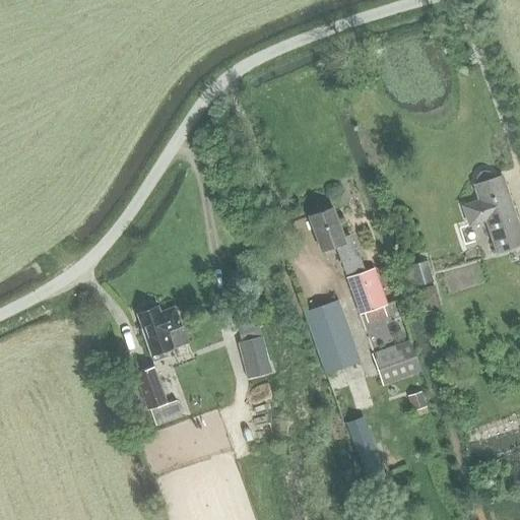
[(484,172),(478,174),(476,176),(475,180),(476,184),(473,185),(478,201),(462,206),(468,225),(484,220),(496,253),(519,245),(519,247),(519,229),(518,230),(506,192),(501,194),(496,178),(493,179),(491,175),(489,172),(484,172)]
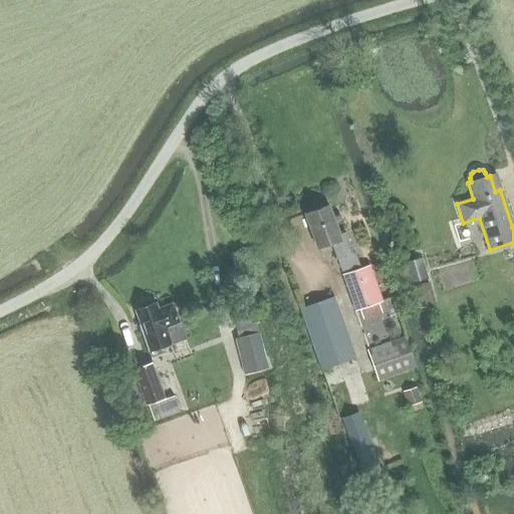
[(358,265),(354,253),(352,254),(345,233),(338,235),(328,206),(304,215),(317,248),(330,243),(336,260),(337,260),(341,271),(358,265)]
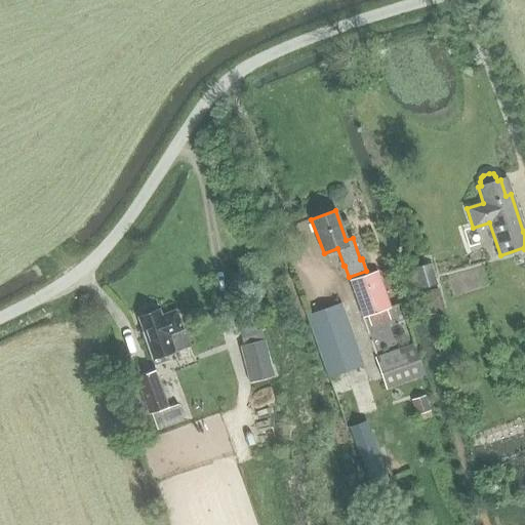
[(431,264),(410,269),(415,291),(437,285),(431,264)]
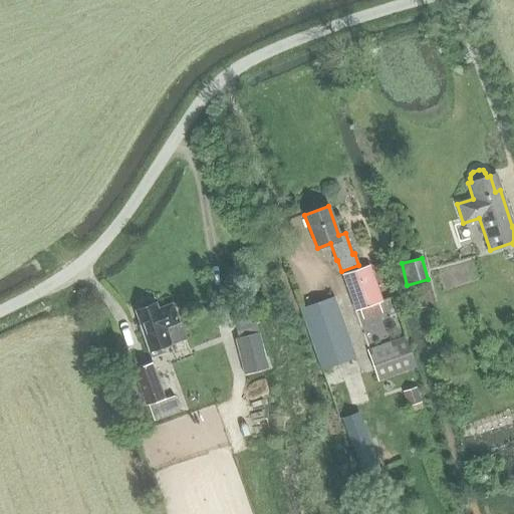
[(341,275),(354,311),(381,301),(369,265),(341,275)]
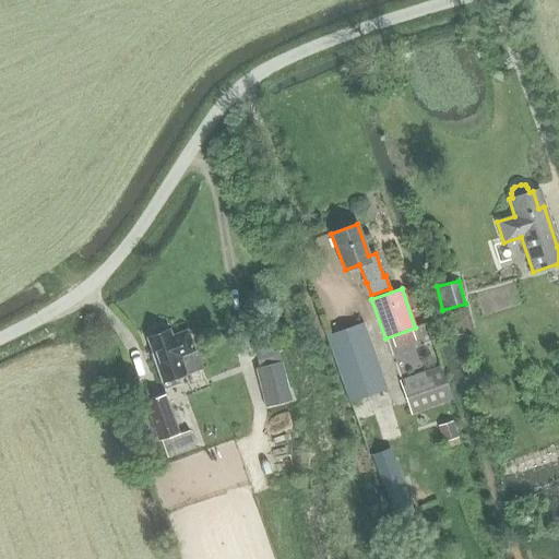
[(495,292),(475,293),(477,312),(509,310),(509,301),(496,302),(495,292)]
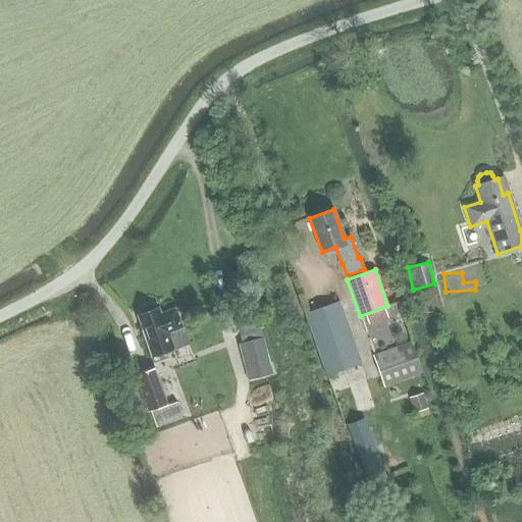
[(421,289),(427,311),(447,306),(440,283),(421,289)]
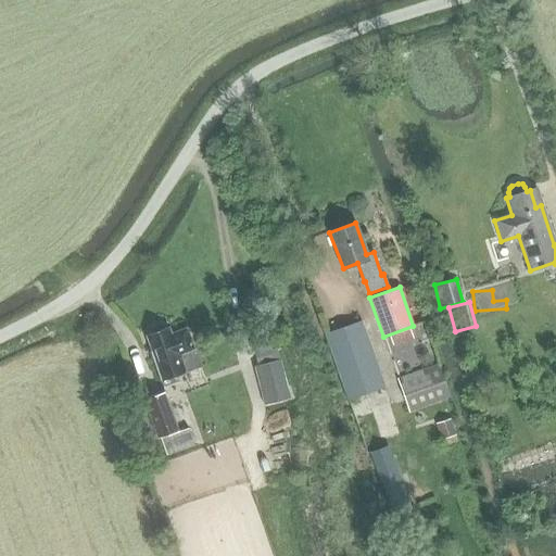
[(325,333),(346,401),(383,389),(361,321),(325,333)]
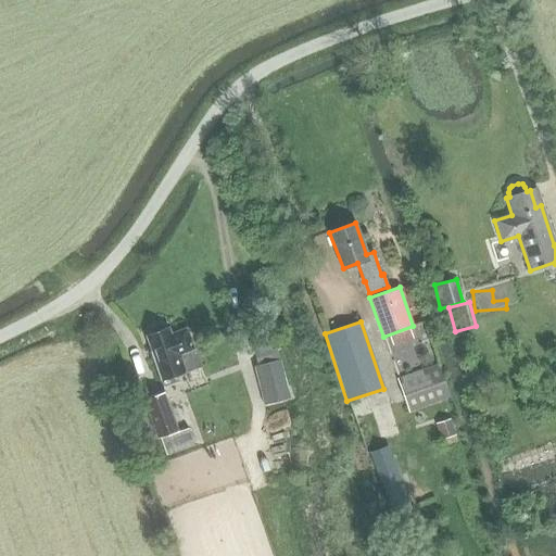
[(151,328),(149,331),(150,335),(147,336),(152,352),(150,352),(161,381),(162,386),(168,383),(167,379),(202,366),(196,349),(193,349),(188,333),(181,330),(169,335),(167,328),(164,329),(163,326),(159,325),(151,328)]
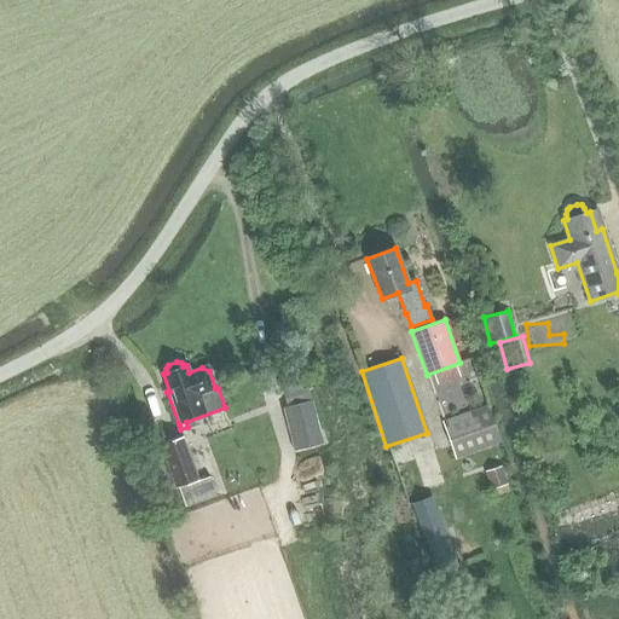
[(289,406),(300,449),(324,443),(313,400),(289,406)]
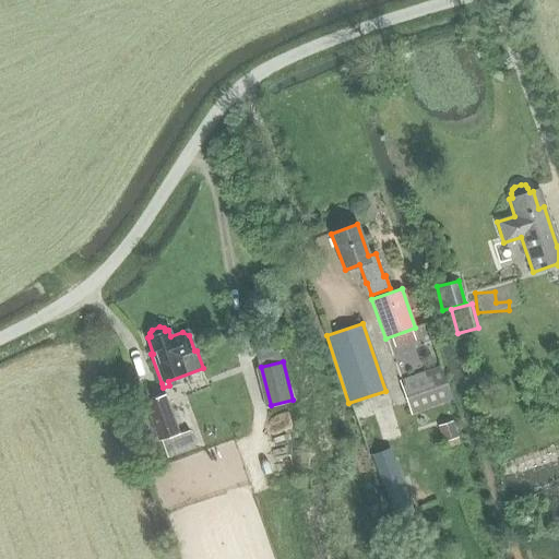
[(399,381),(411,415),(452,400),(440,366),(399,381)]
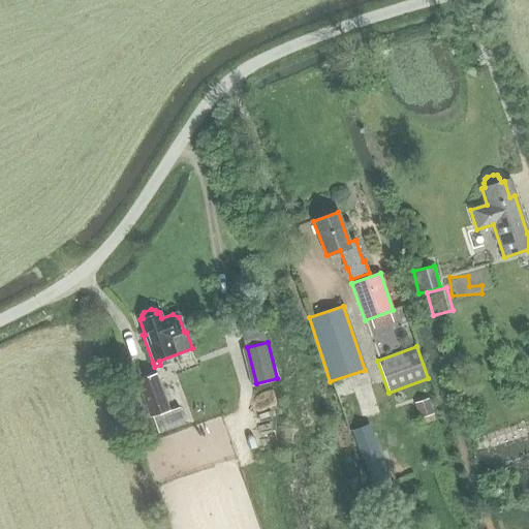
[(152,417),(169,411),(156,372),(136,379),(151,417),(152,417)]
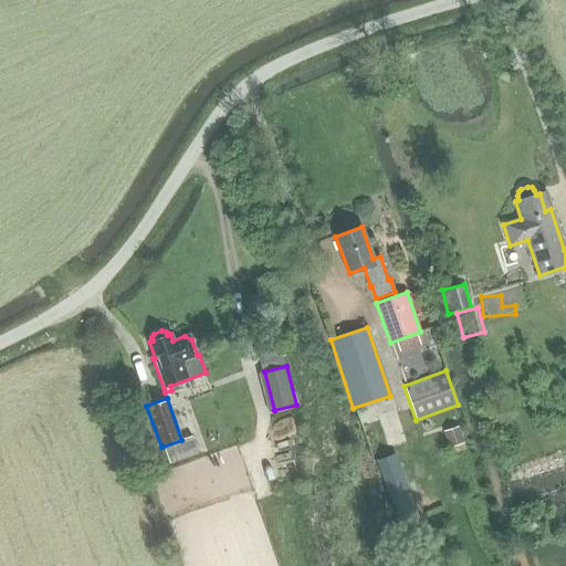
[(449,448),(463,442),(458,426),(443,431),(449,448)]
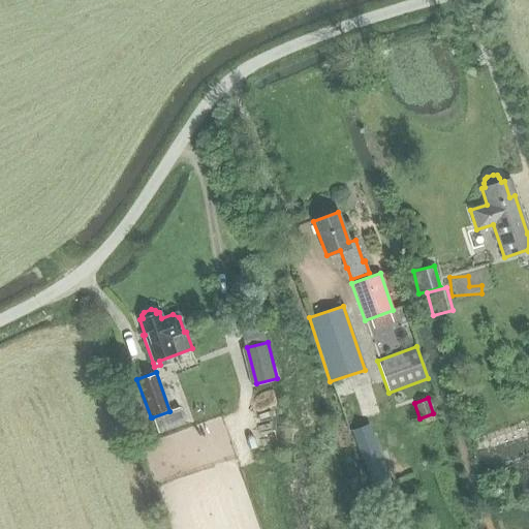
[(179,408),(169,411),(152,417),(158,433),(184,424),(179,408)]
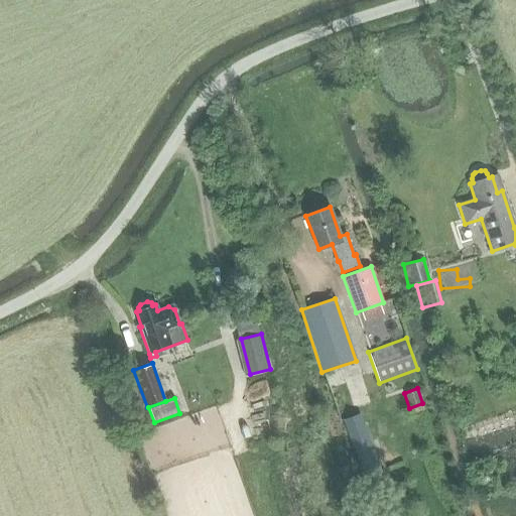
[(355,444),(373,441),(369,417),(351,420),(355,444)]
